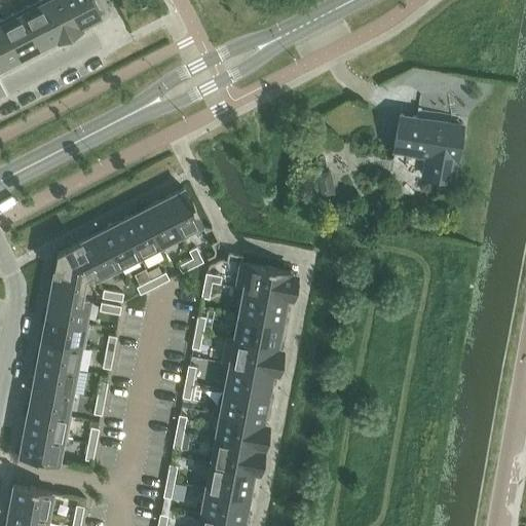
[(60,38),(40,0),(37,0),(20,9),(39,46),(58,36),(59,38),(60,38)]
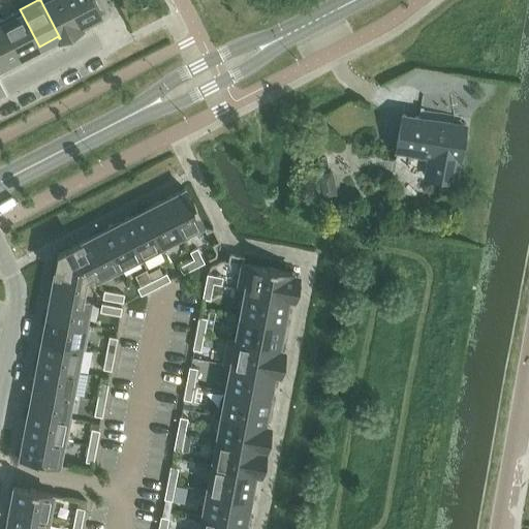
[(40,0),(60,38),(80,28),(65,0),(40,0)]
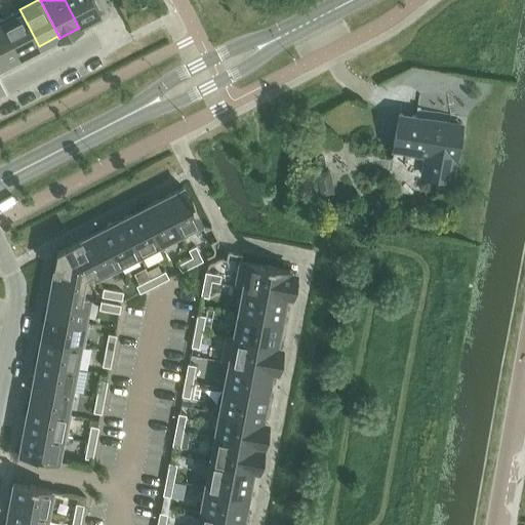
[(65,0),(79,28),(80,28),(79,25),(98,15),(90,0),(65,0)]
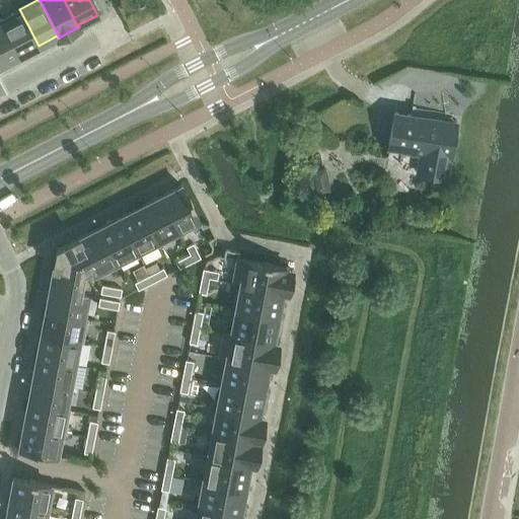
[(19,9),(0,19),(19,55),(39,46),(19,9)]
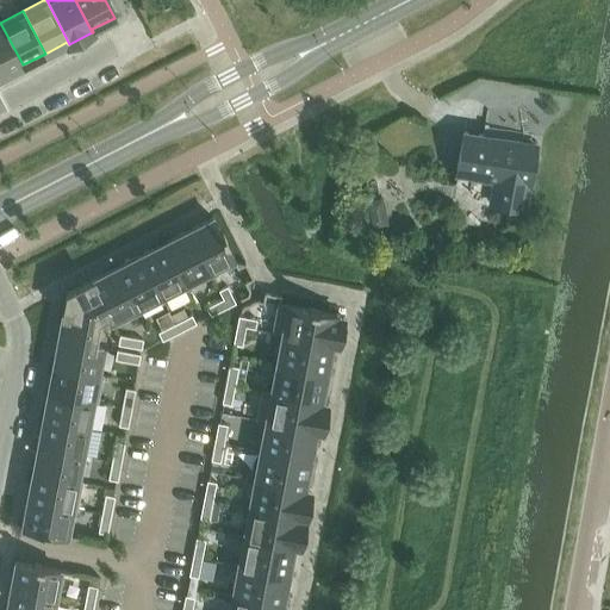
[(0,22),(0,76),(23,64),(0,23),(0,22)]
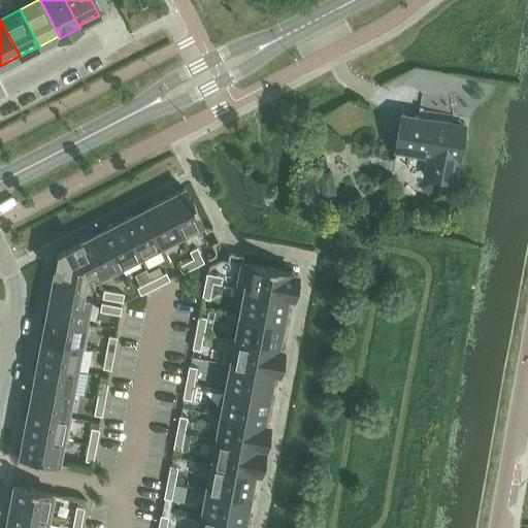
[(402,116),(396,152),(428,157),(425,177),(455,183),(464,126),(402,116)]
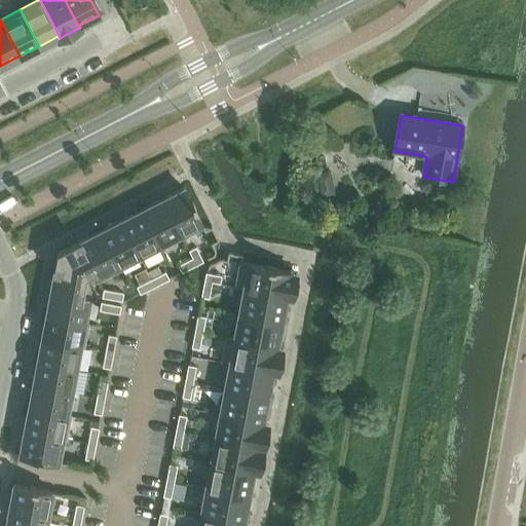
[(184,187),(163,198),(183,237),(204,226),(194,208),(196,207),(193,201),(191,201),(184,187)]
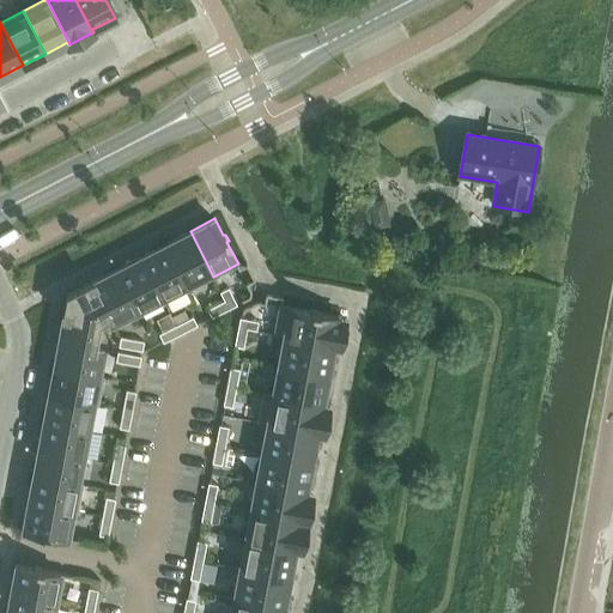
[(190,231),(165,243),(189,289),(213,277),(190,231)]
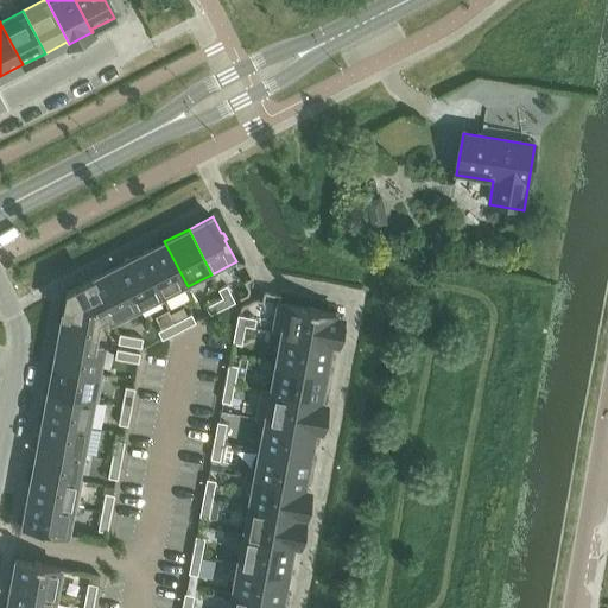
[(164,241),(140,254),(163,299),(188,286),(164,241)]
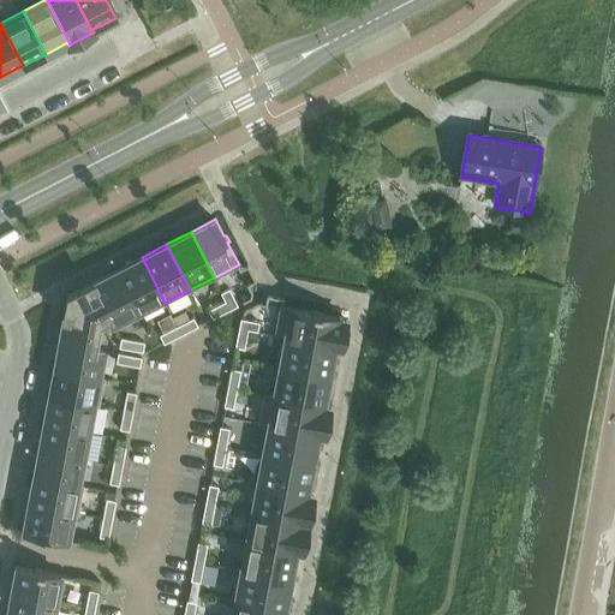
[(142,257),(117,269),(138,310),(161,298),(163,303),(165,303),(142,257)]
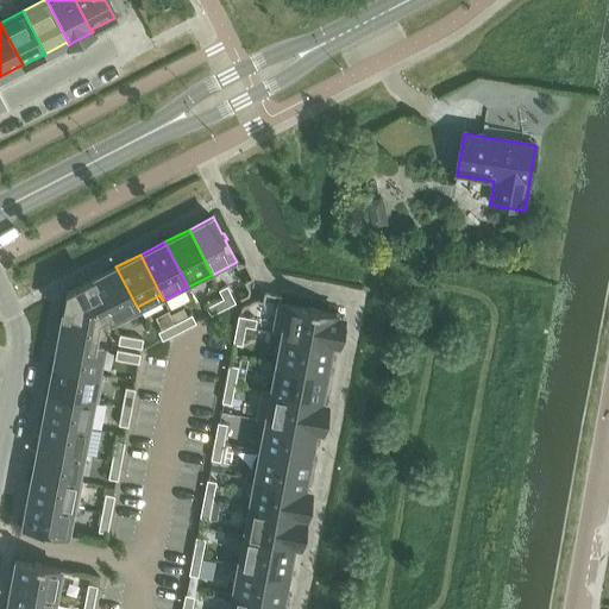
[(115,267),(92,280),(112,319),(137,307),(115,267)]
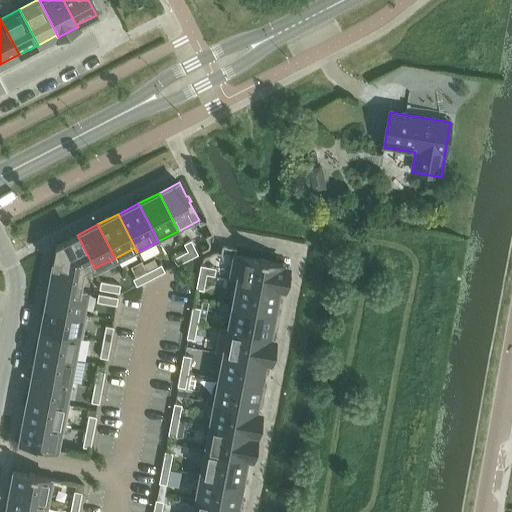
[(91,263),(92,265),(94,269),(94,268),(77,235),(56,245),(53,262),(83,268),(83,267),(91,263)]
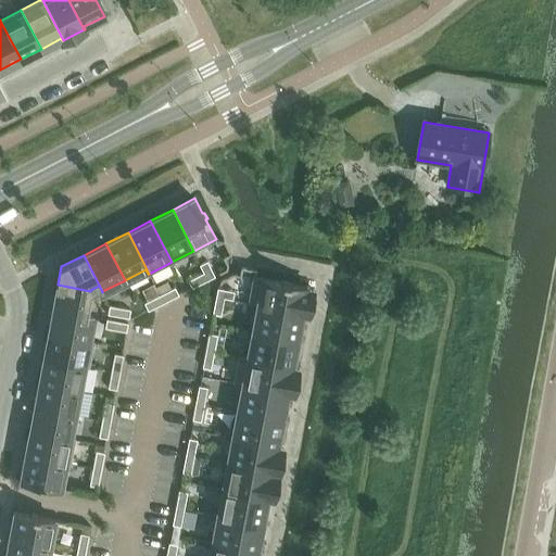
[(207,261),(200,264),(204,272),(207,280),(215,276),(207,261)]
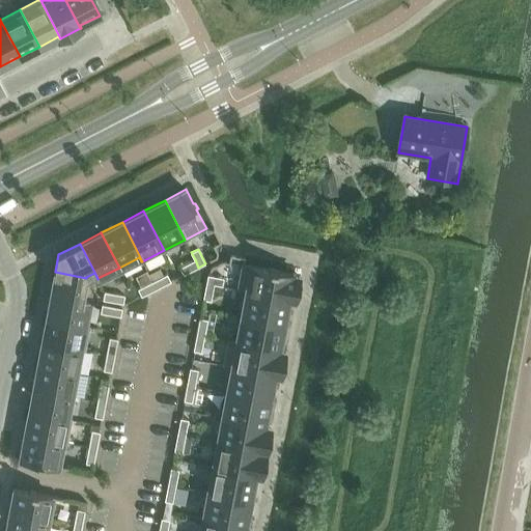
[(179,268),(184,275),(198,268),(195,259),(179,268)]
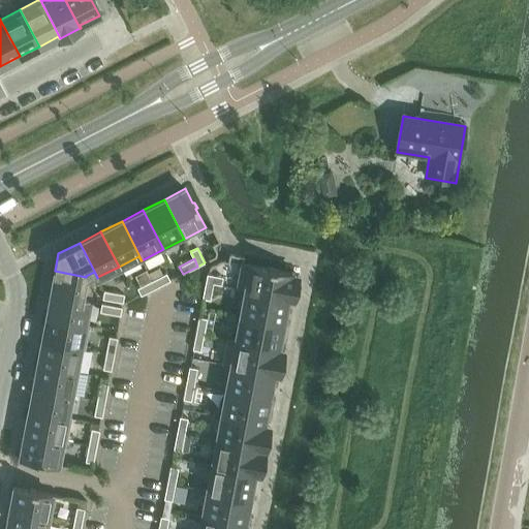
[(288,298),(292,272),(274,269),(275,268),(269,266),(268,268),(242,262),(237,287),(288,298)]
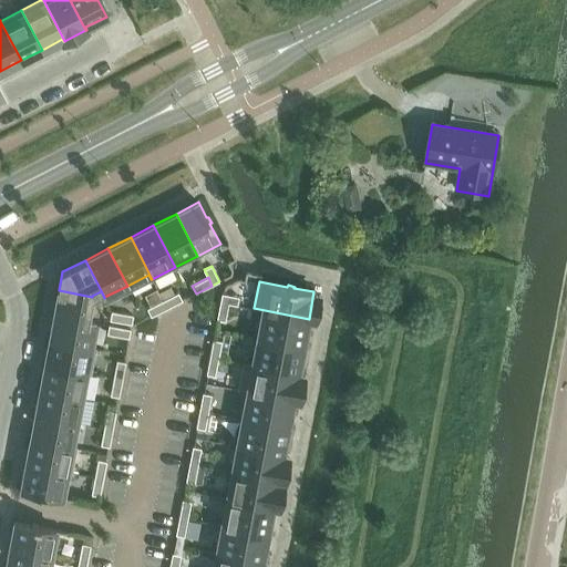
[(59,290),(59,294),(54,315),(95,322),(95,321),(88,320),(92,297),(59,290)]
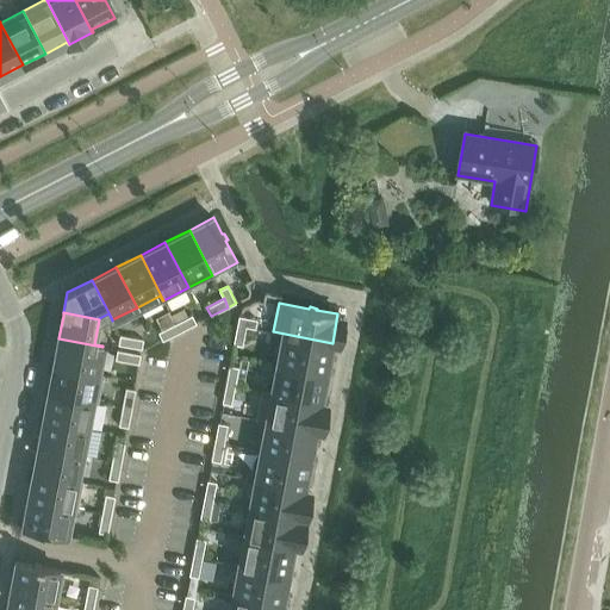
[(192,315),(191,316),(175,323),(180,331),(197,323),(192,315)]
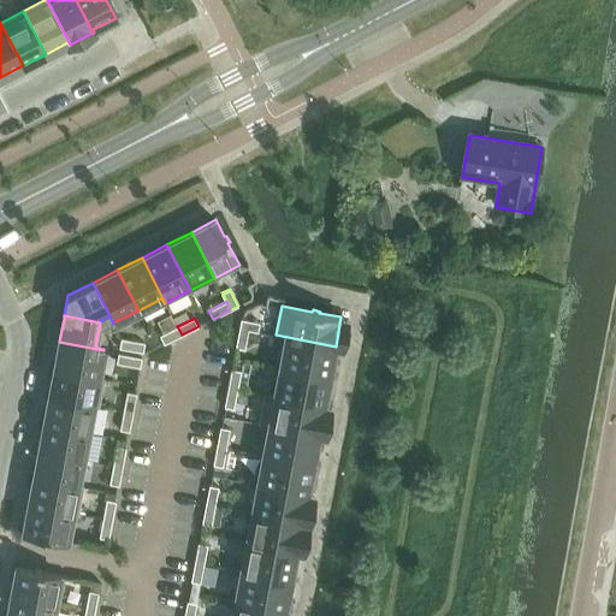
[(260,323),(241,319),(240,329),(249,330),(259,332),(260,323)]
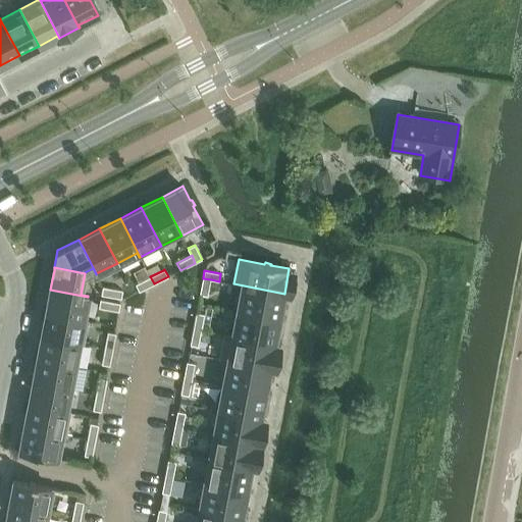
[(154,283),(150,276),(136,284),(140,292),(154,283)]
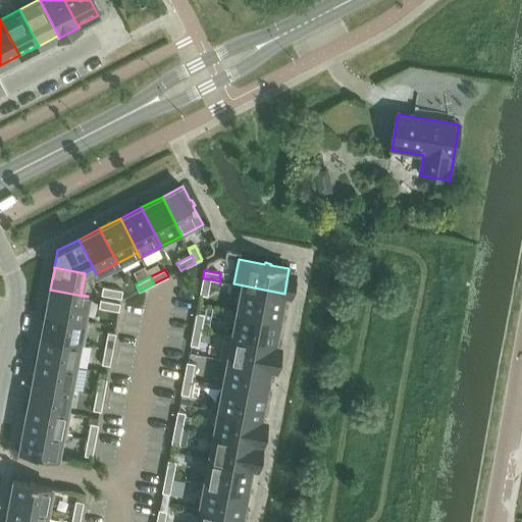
[(208,296),(211,279),(203,278),(200,294),(208,296)]
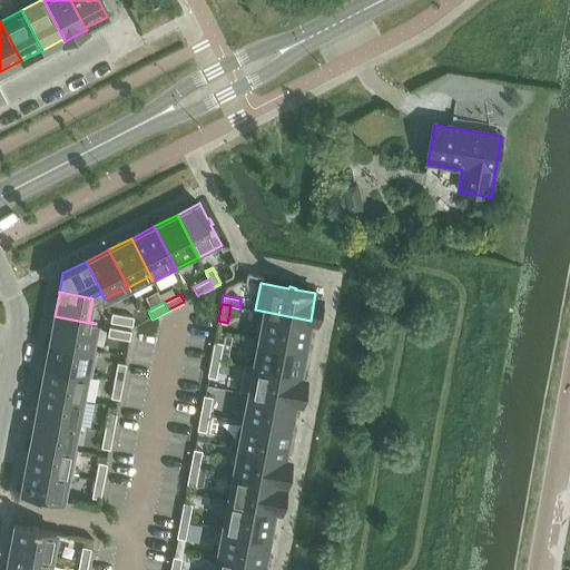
[(258,340),(305,349),(311,321),(255,310),(255,311),(264,313),(258,340)]
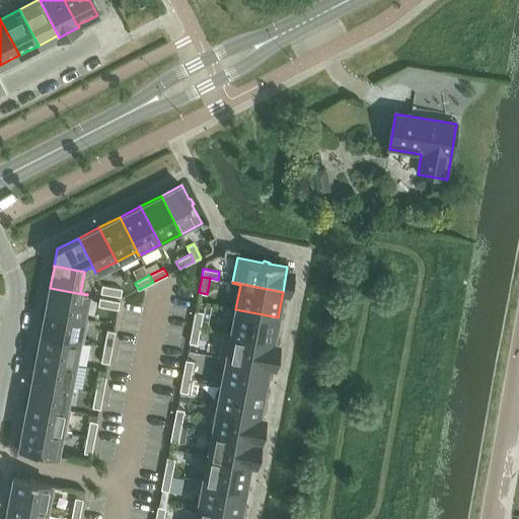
[(110,295),(113,287),(102,285),(100,293),(110,295)]
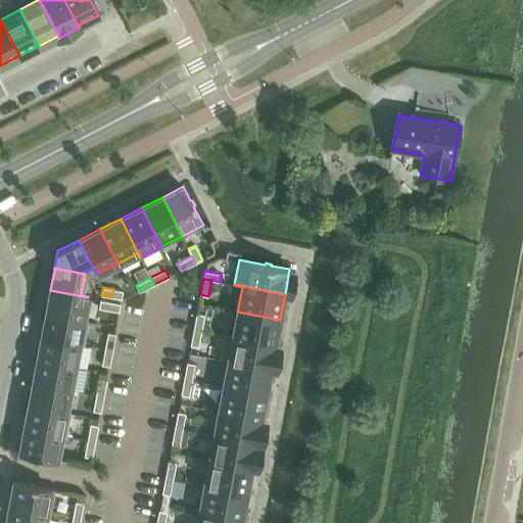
[(124,291),(113,289),(111,297),(122,298),(124,291)]
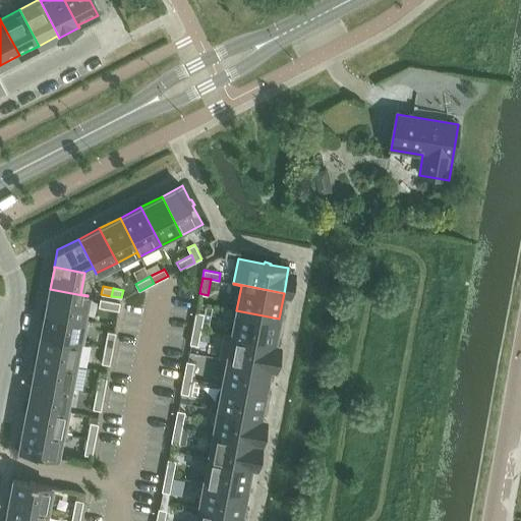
[(46,311),(89,321),(89,320),(83,319),(88,296),(50,289),(46,311)]
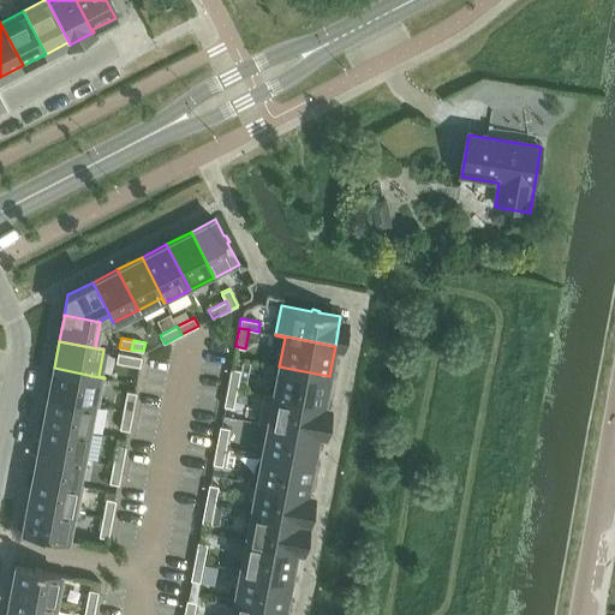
[(129,362),(130,354),(119,352),(117,362),(129,364),(129,362)]
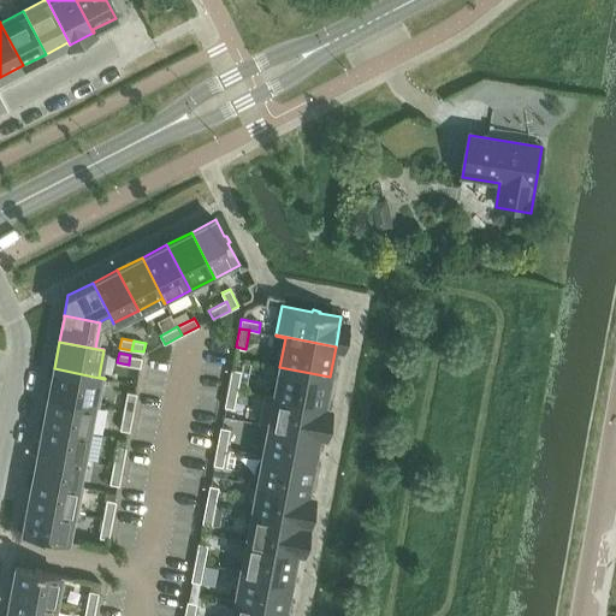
[(130,355),(129,362),(129,365),(141,367),(142,357),(130,355)]
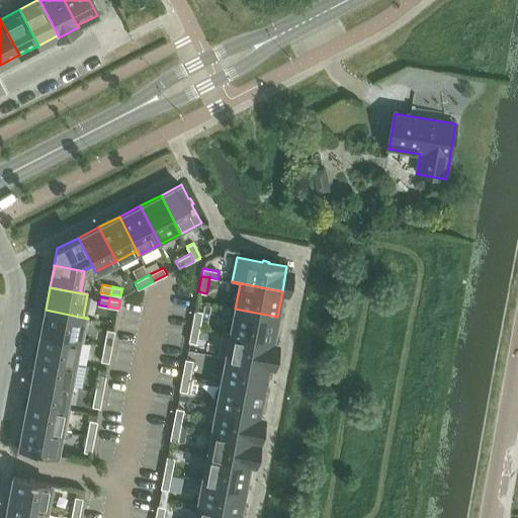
[(223,332),(272,341),(277,317),(235,309),(231,333),(223,331),(223,332)]
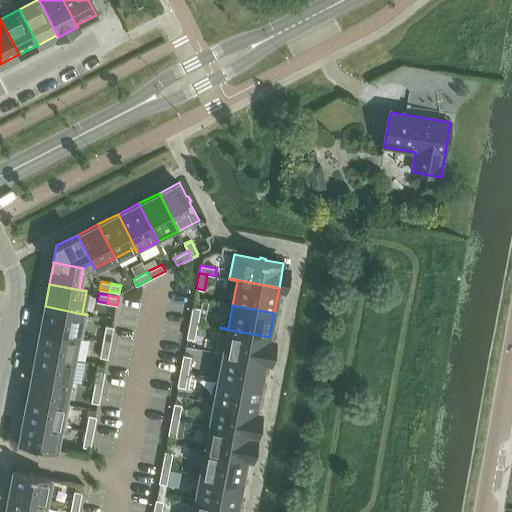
[(40,329),(82,337),(87,315),(45,306),(40,329)]
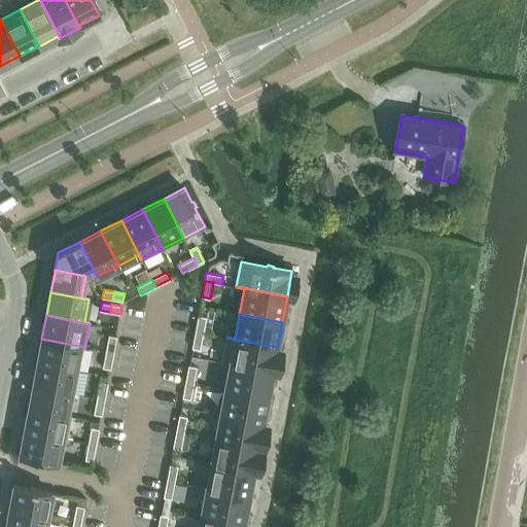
[(196,331),(204,332),(207,317),(199,315),(196,331)]
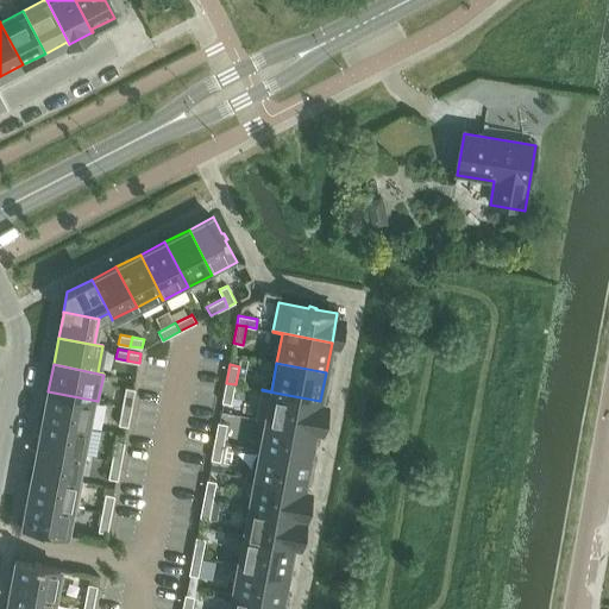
[(232,403),(236,384),(226,383),(221,402),(232,403)]
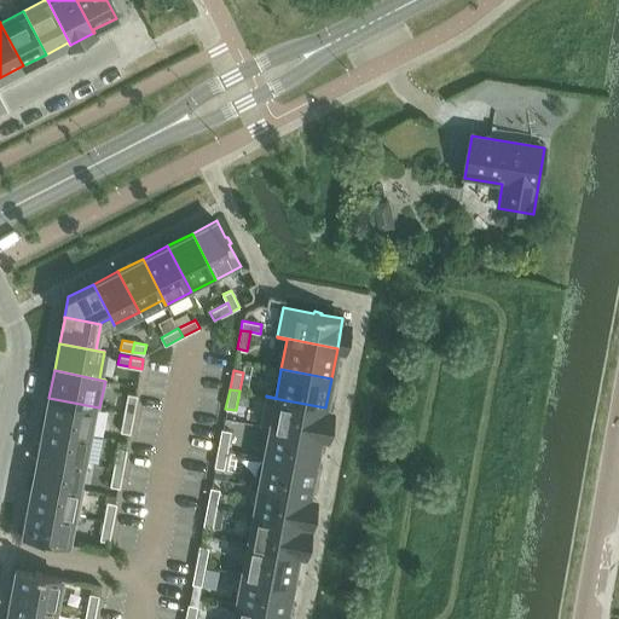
[(134,414),(138,395),(128,393),(125,412),(134,414)]
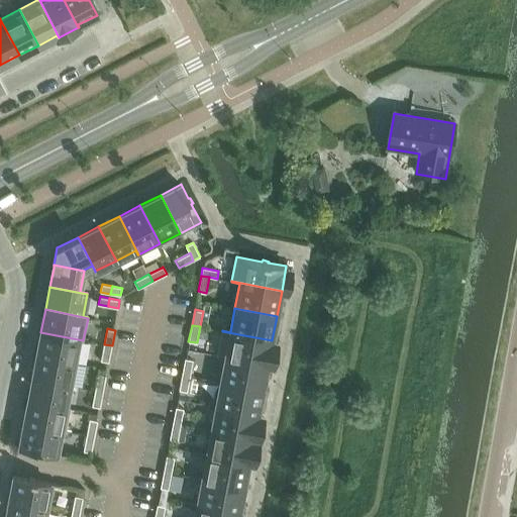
[(272,340),(222,331),(217,355),(268,365),(272,340)]
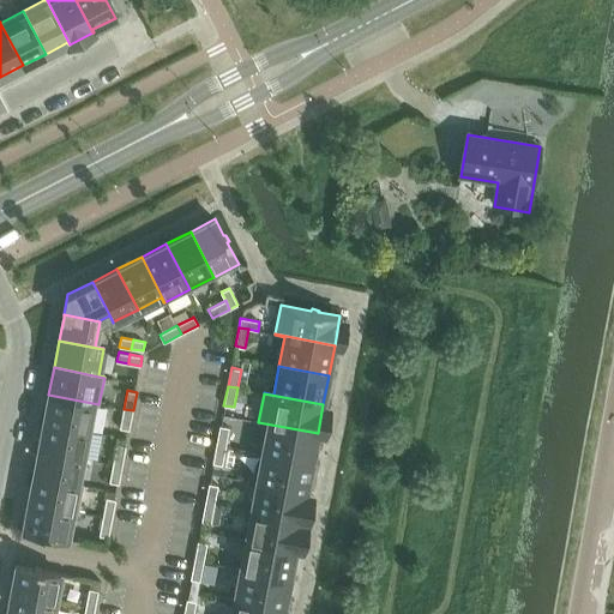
[(98,404),(48,395),(43,421),(88,431),(92,404),(98,405),(98,404)]
